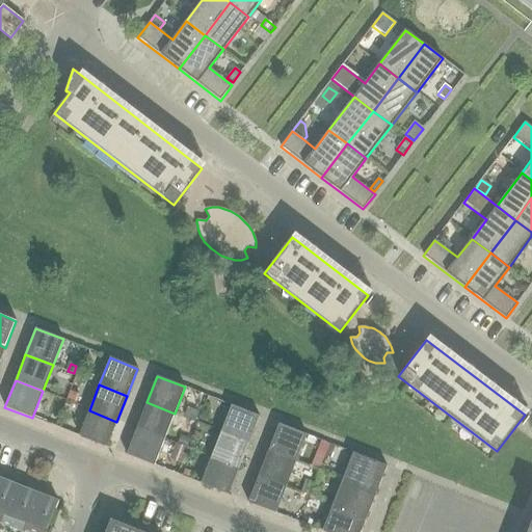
[(71,391),(68,400),(76,403),(79,394),(71,391)]
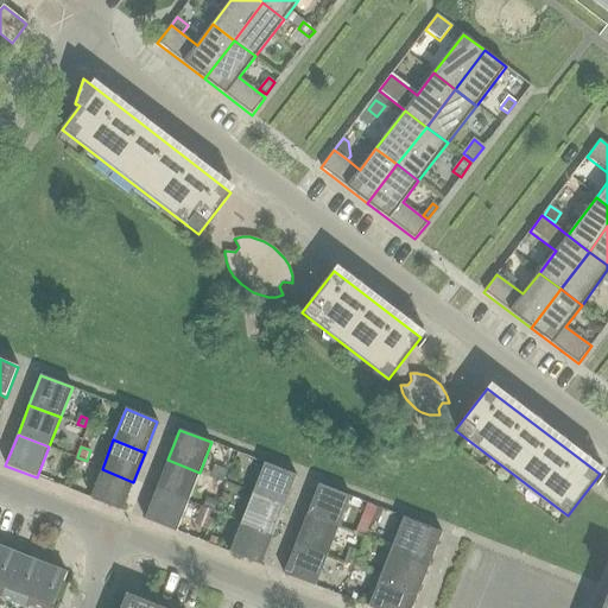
[(157,489),(188,501),(200,473),(168,460),(157,489)]
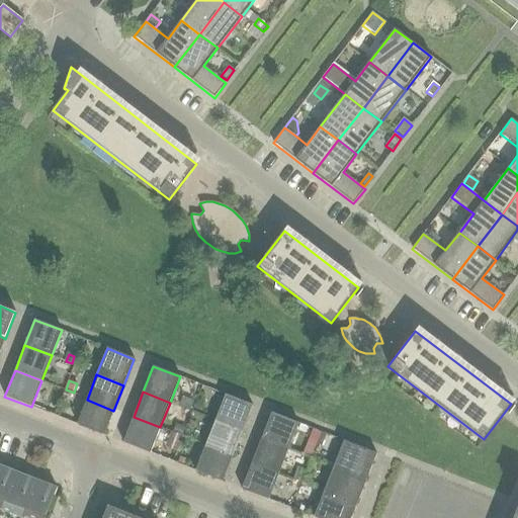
[(226,395),(214,421),(242,432),(252,405),(226,395)]
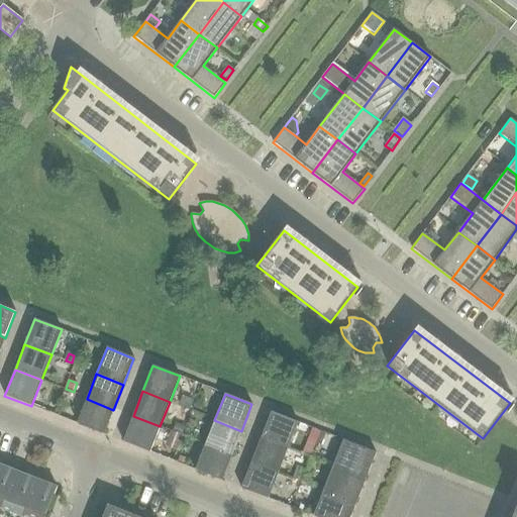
[(182,397),(179,405),(190,409),(193,401),(182,397)]
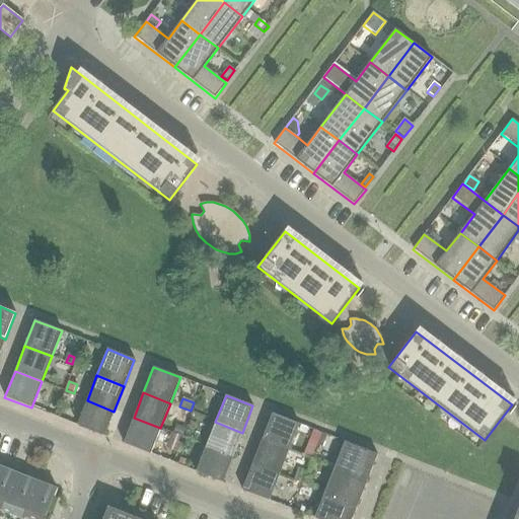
[(77,426),(104,436),(114,412),(87,400),(77,426)]
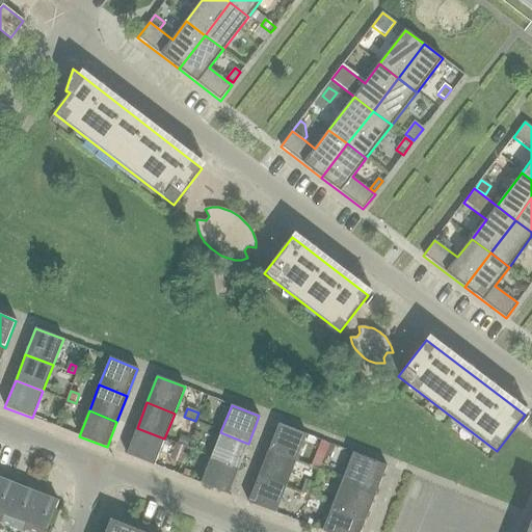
[(268,450),(296,461),(307,434),(278,424),(268,450)]
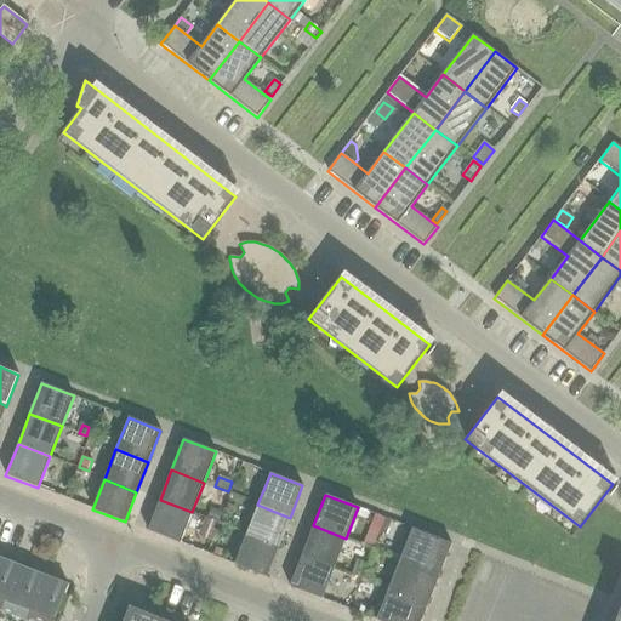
[(147,531),(180,543),(192,512),(160,500),(147,531)]
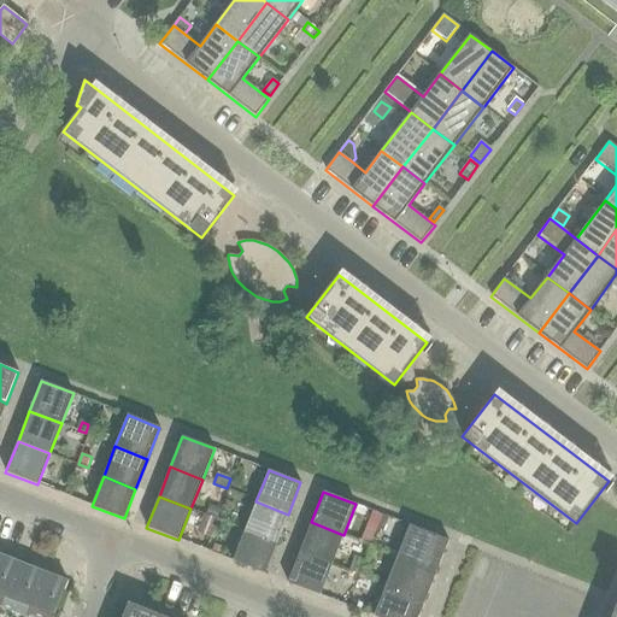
[(276,545),(288,515),(256,501),(244,532),(276,545)]
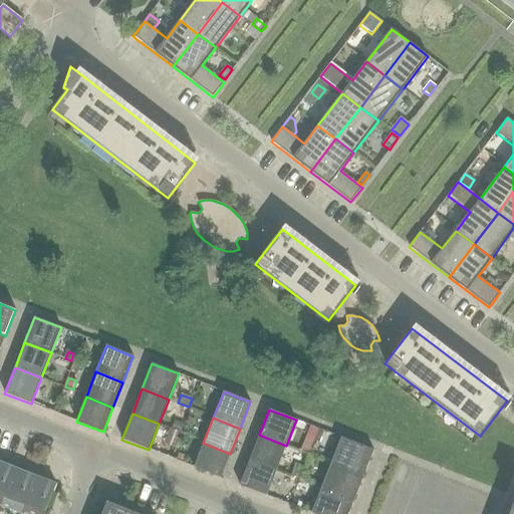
[(175,421),(172,428),(181,432),(184,425),(175,421)]
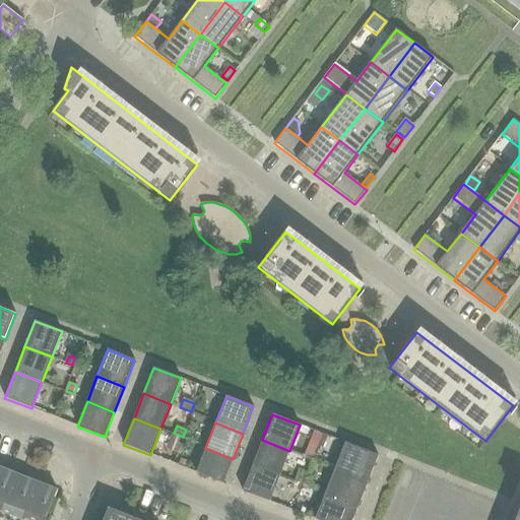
[(172,433),(166,449),(177,454),(184,438),(172,433)]
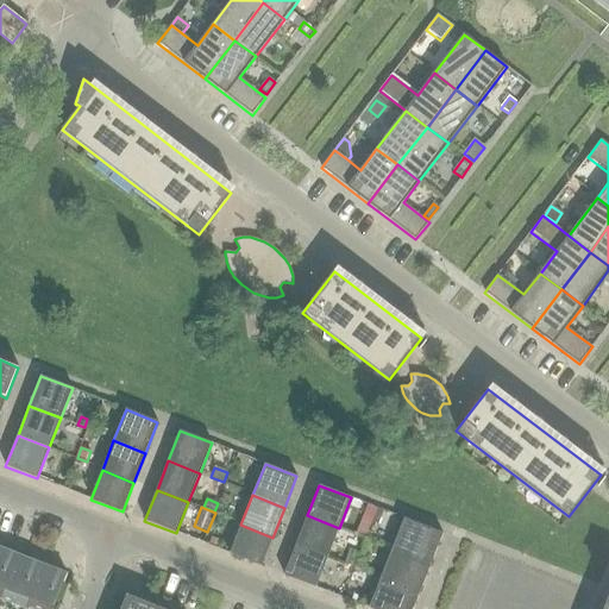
[(378,509),(372,522),(378,525),(383,512),(378,509)]
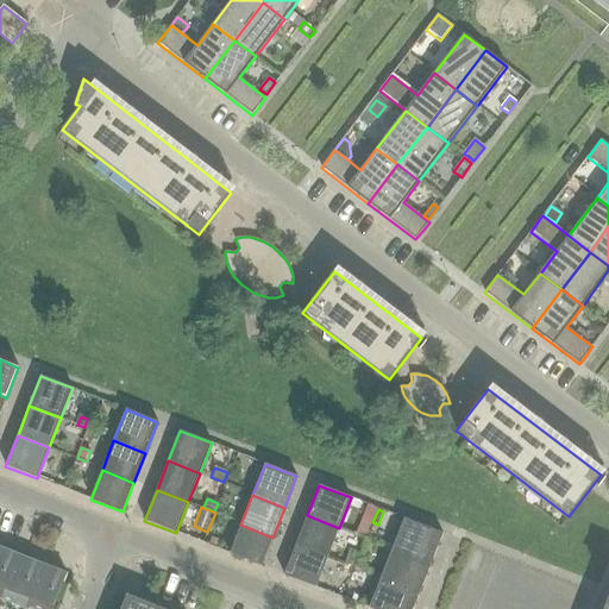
[(294,548),(326,560),(339,528),(307,515),(294,548)]
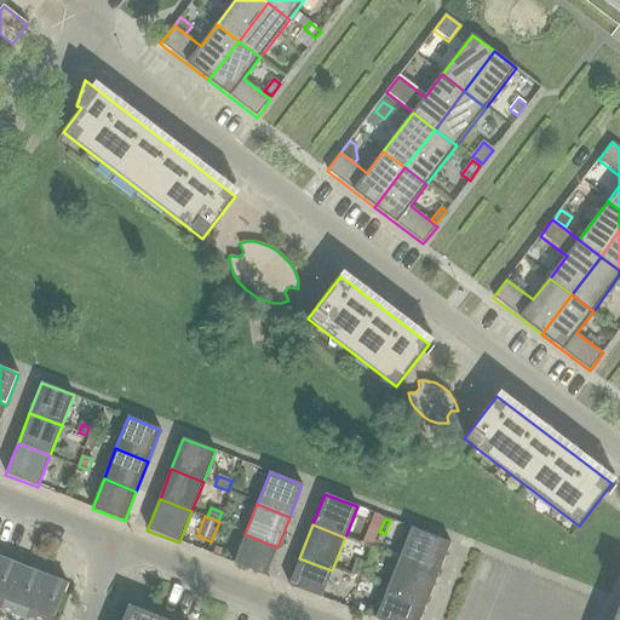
[(399,560),(438,575),(451,544),(411,528),(399,560)]
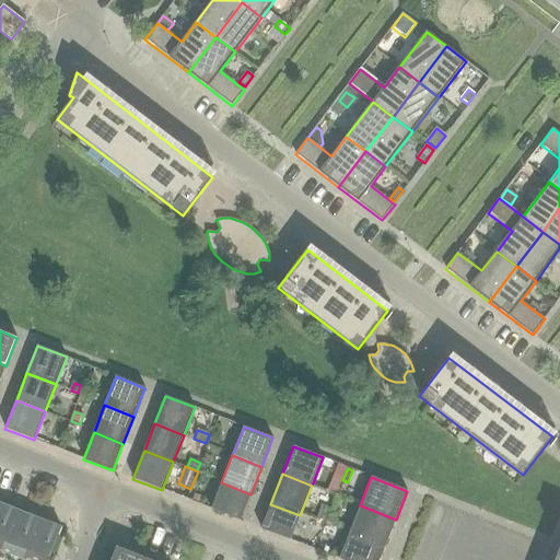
[(211,510),(241,521),(251,494),(221,482),(211,510)]
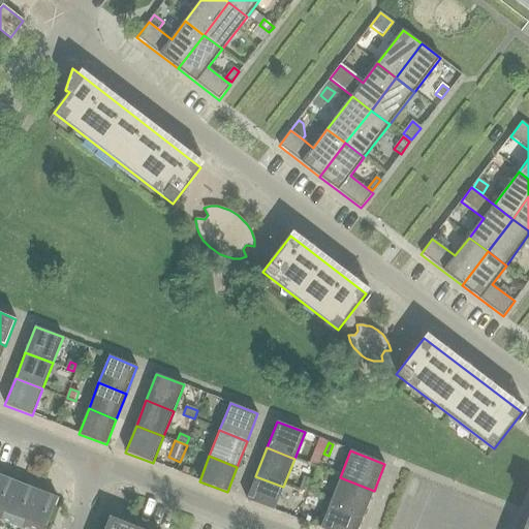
[(0,475),(0,520),(0,521),(16,483),(0,475)]
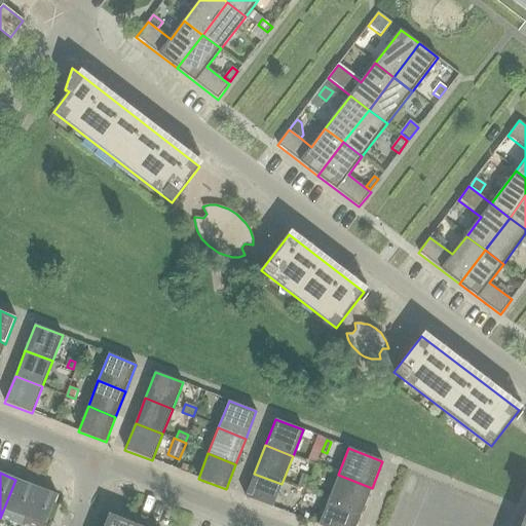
[(282,484),(254,474),(245,496),(272,508),(282,484)]
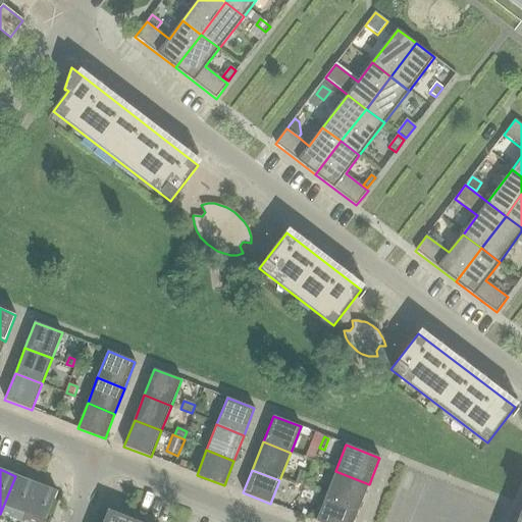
[(301,471),(296,483),(304,486),(308,474),(301,471)]
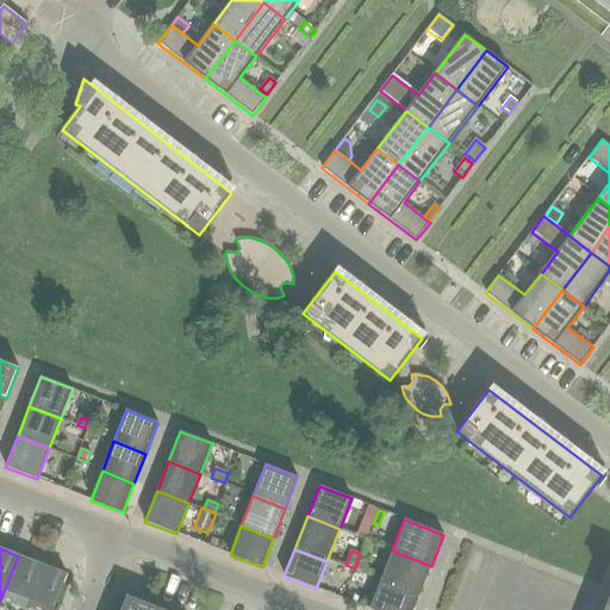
[(380,582),(419,597),(431,566),(392,551),(380,582)]
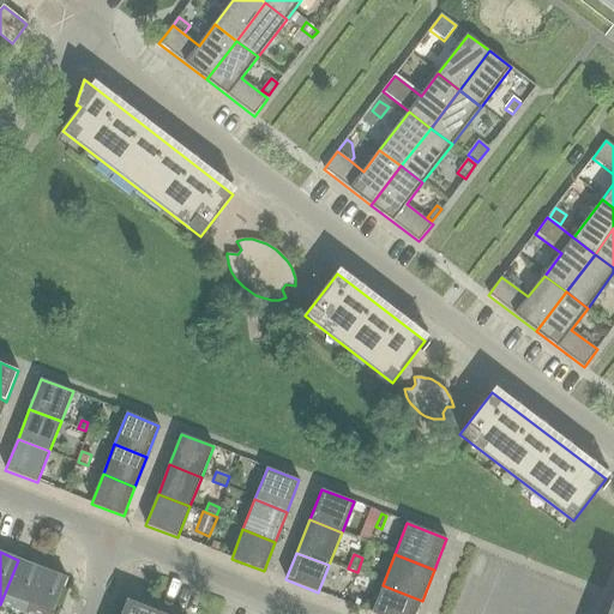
[(18,560),(0,605),(25,613),(42,569),(18,560)]
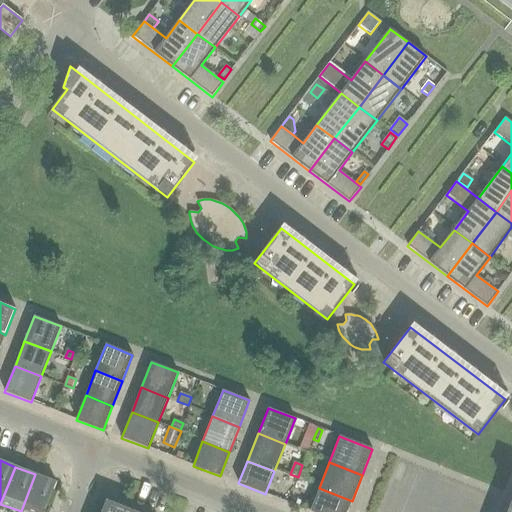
[(21,511),(44,511),(56,483),(35,474),(21,511)]
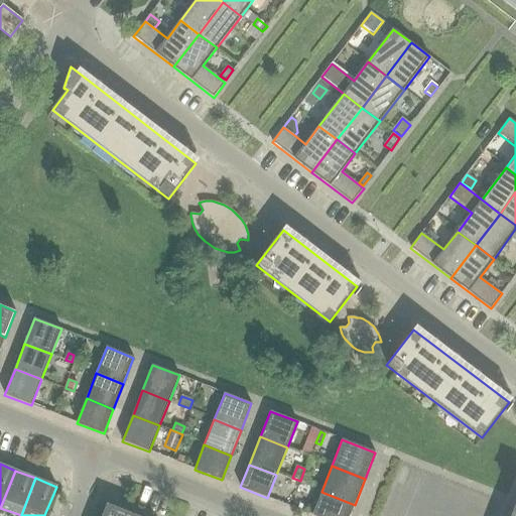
[(312,515),(313,515),(350,515),(355,505),(321,492),(312,515)]
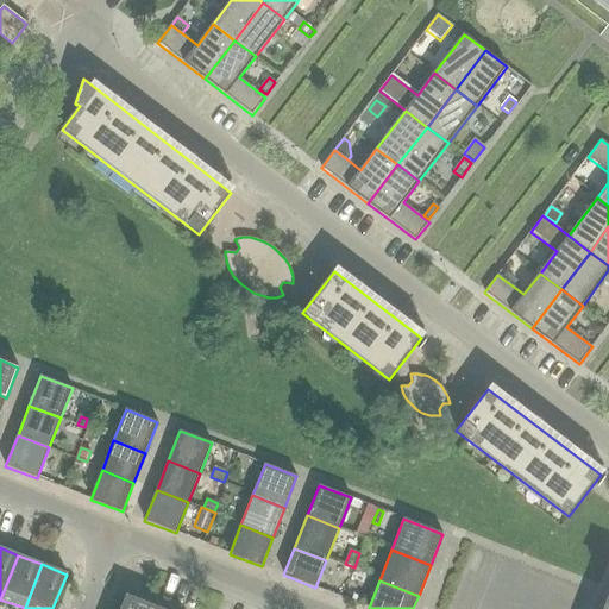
[(157,608),(130,598),(125,608),(157,608)]
